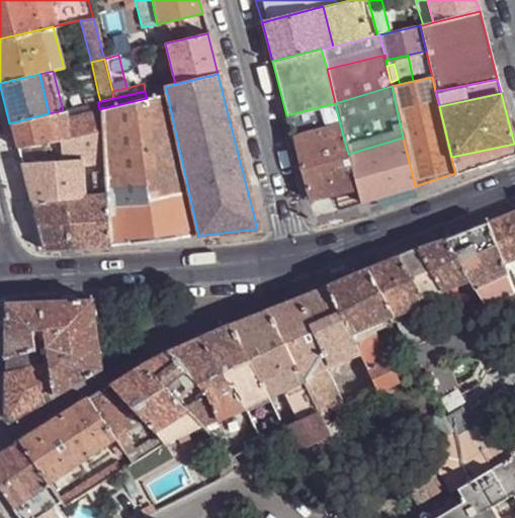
[(108,246),(198,236),(167,94),(147,98),(99,109),(100,132),(101,152),(103,164),(103,179),(105,196),(108,246)]
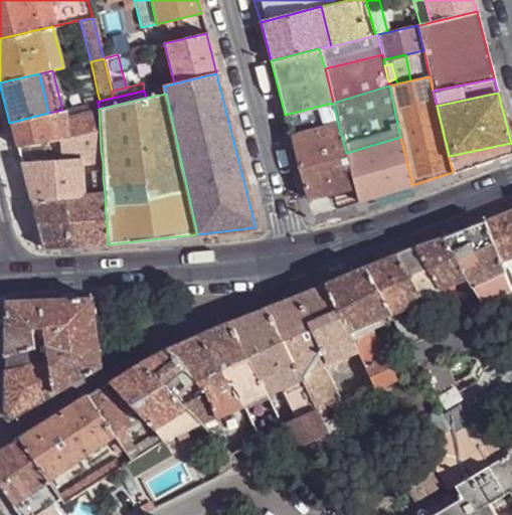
[(15,146),(46,141),(58,139),(100,131),(99,109),(98,102),(86,105),(62,110),(48,113),(9,123),(15,146)]
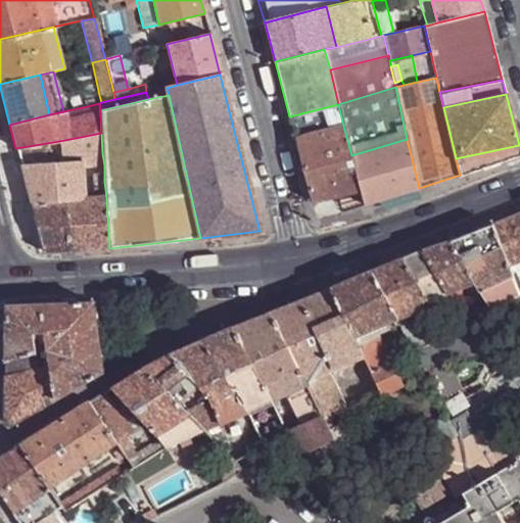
[(289,116),(294,137),(343,126),(338,104),(289,116)]
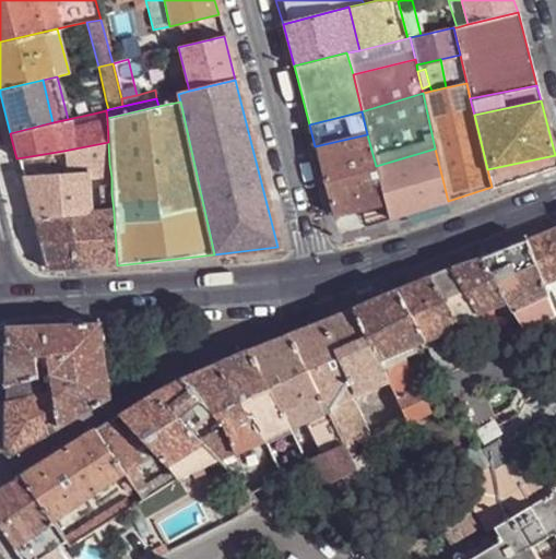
[(332,216),(385,200),(376,166),(367,134),(315,146),(317,157),(332,216)]
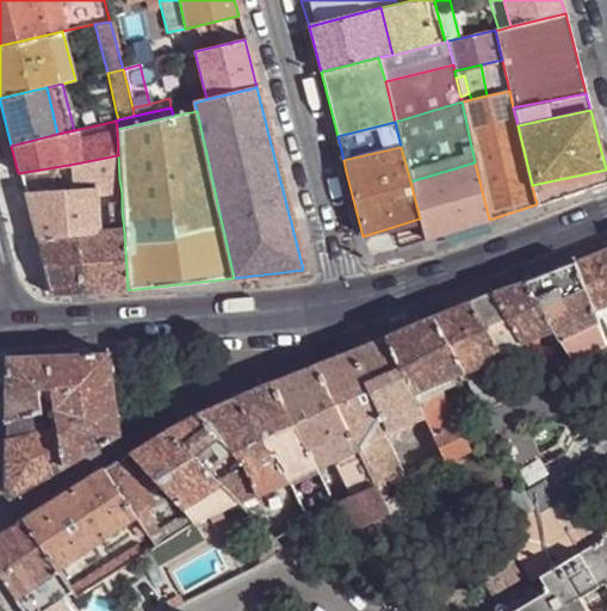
[(70,183),(119,179),(118,155),(69,165),(70,183)]
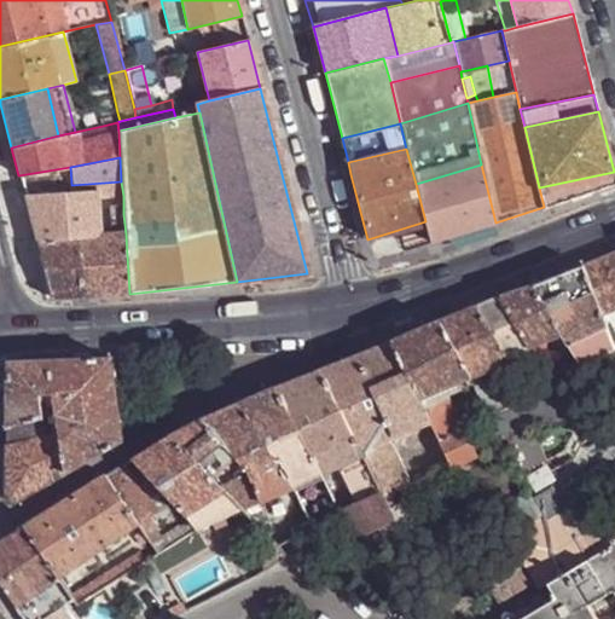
[(430,242),(495,223),(481,165),(416,184),(425,221),(430,242)]
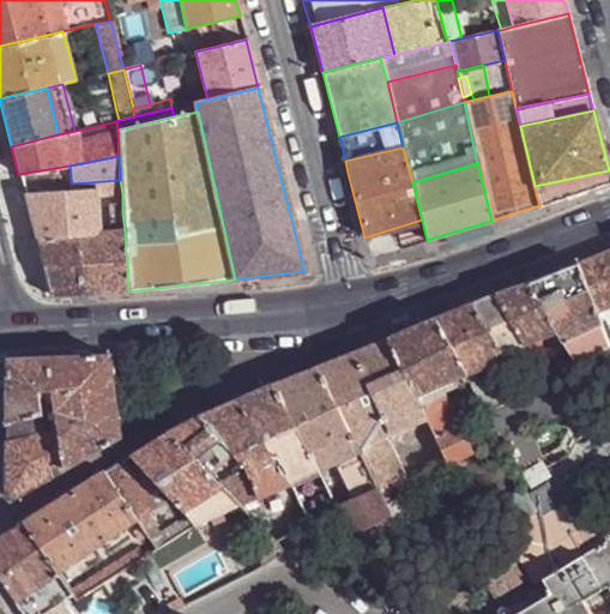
[(18,174),(23,193),(58,191),(55,168),(18,174)]
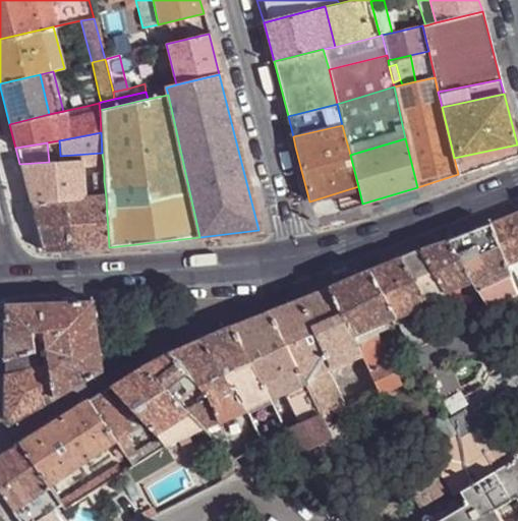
[(458,174),(517,154),(517,148),(517,145),(454,158),(458,174)]
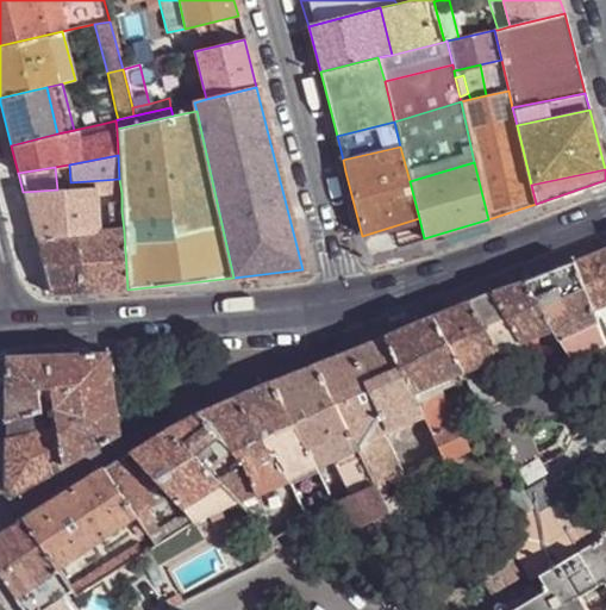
[(35,237),(75,235),(95,234),(93,194),(94,194),(94,190),(94,187),(57,190),(23,192),(35,237)]
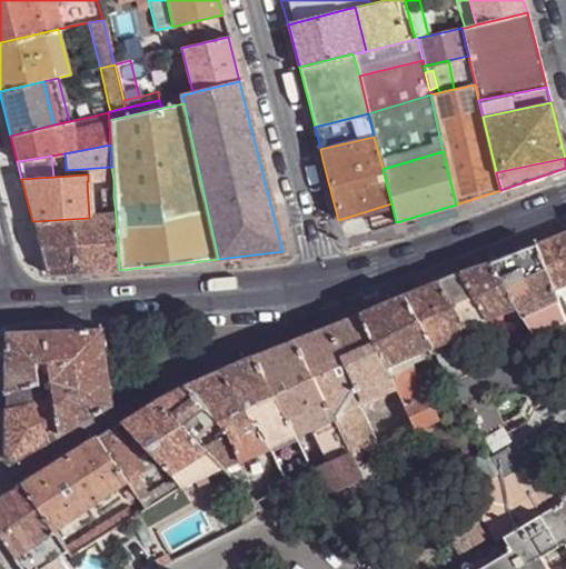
[(100,216),(116,216),(113,197),(99,198),(100,216)]
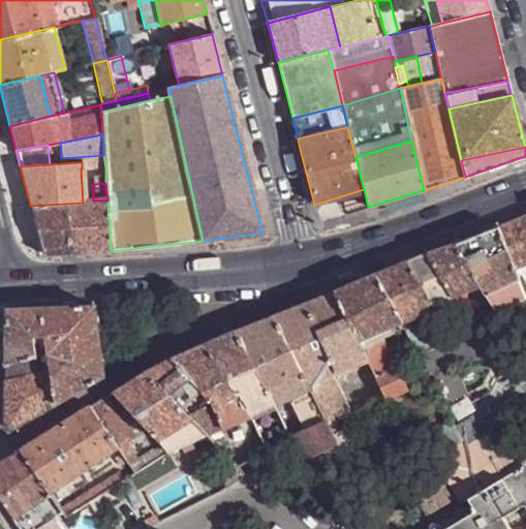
[(68,254),(111,251),(107,200),(93,200),(83,203),(65,204),(68,254)]
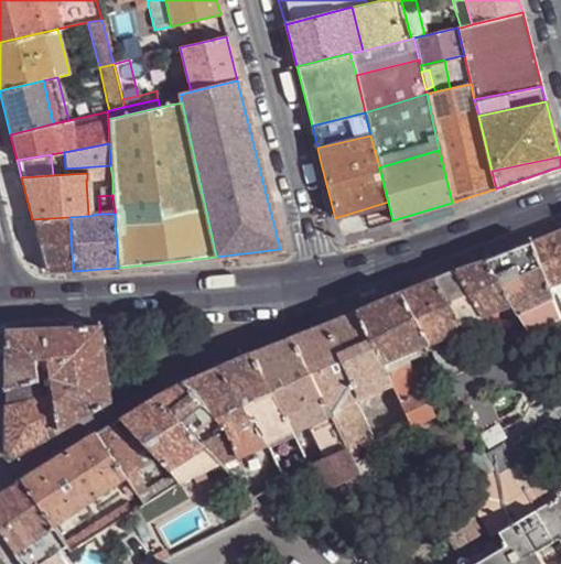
[(46,272),(73,271),(69,217),(32,219),(44,264),(46,272)]
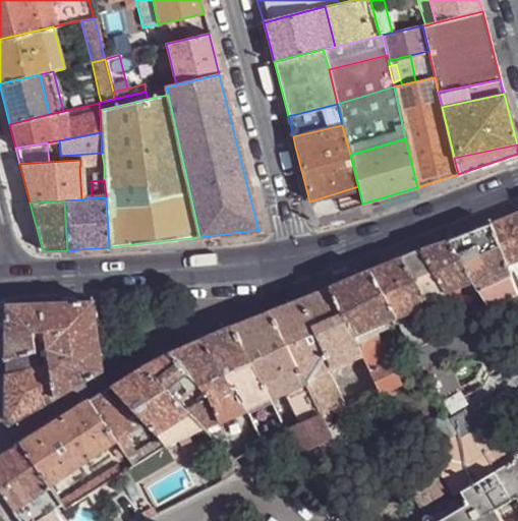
[(504,265),(517,258),(517,211),(486,223),(504,265)]
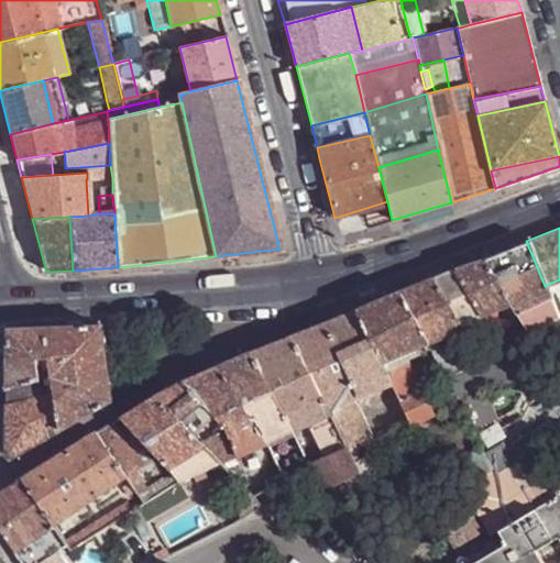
[(526,241),(481,258),(507,304),(514,313),(537,302),(549,297),(548,294),(545,286),(526,241)]
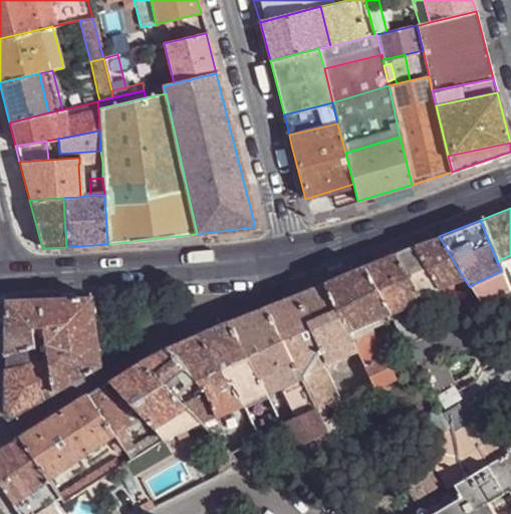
[(439,236),(413,246),(437,286),(438,287),(463,277),(439,236)]
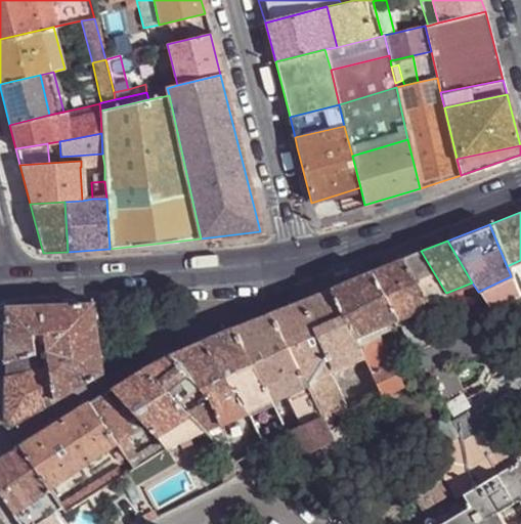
[(421,251),(399,259),(426,301),(445,292),(421,251)]
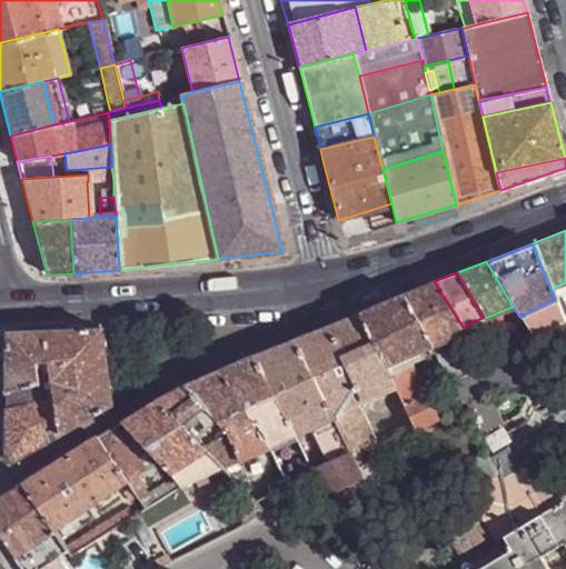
[(434,281),(401,295),(429,346),(464,331),(463,327),(434,281)]
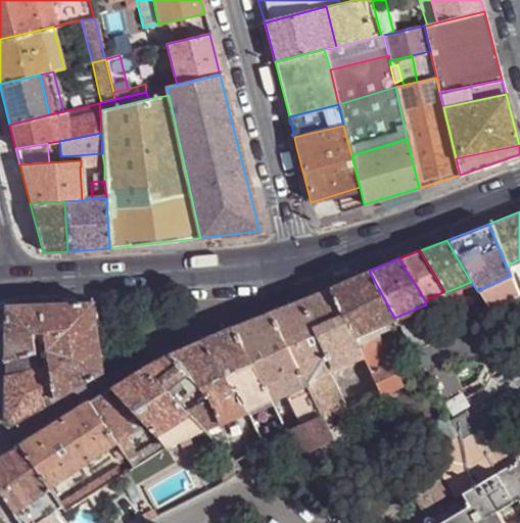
[(519,259),(506,266),(509,273),(519,268),(519,259)]
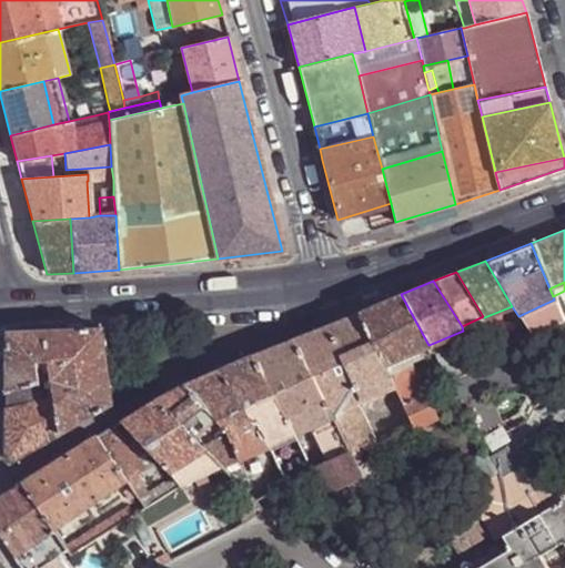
[(401,294),(356,311),(382,364),(404,356),(423,348),(429,345),(401,294)]
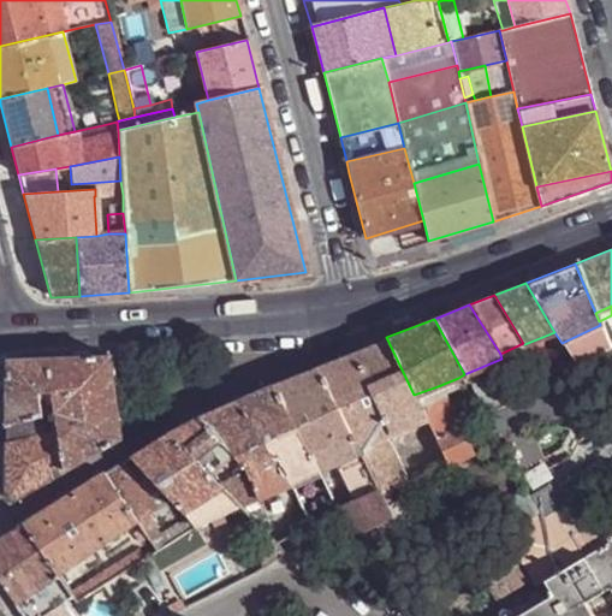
[(587,331),(589,341),(593,348),(606,341),(600,325),(587,331)]
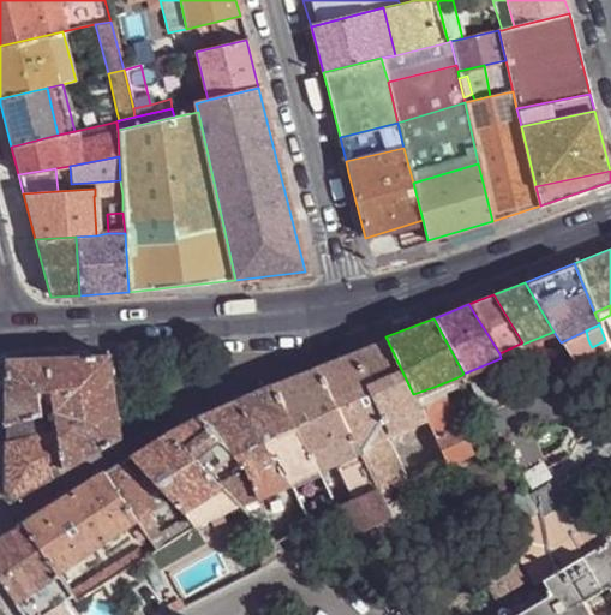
[(588,340),(586,330),(561,342),(565,350),(588,340)]
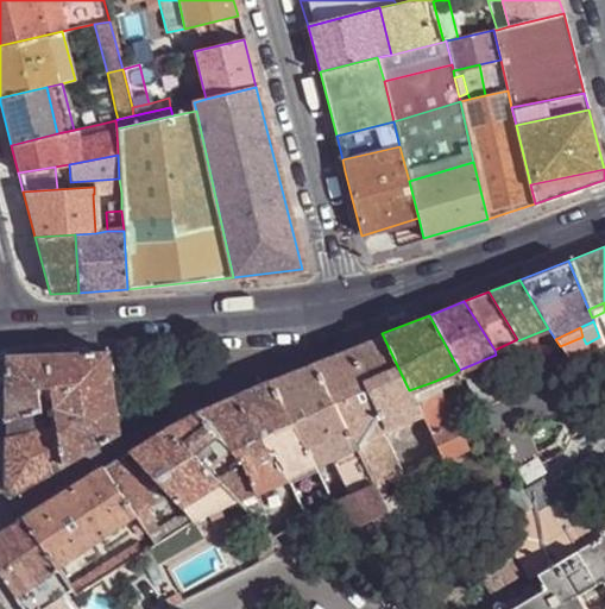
[(382,333),(309,364),(352,441),(377,431),(418,412),(409,390),(382,333)]
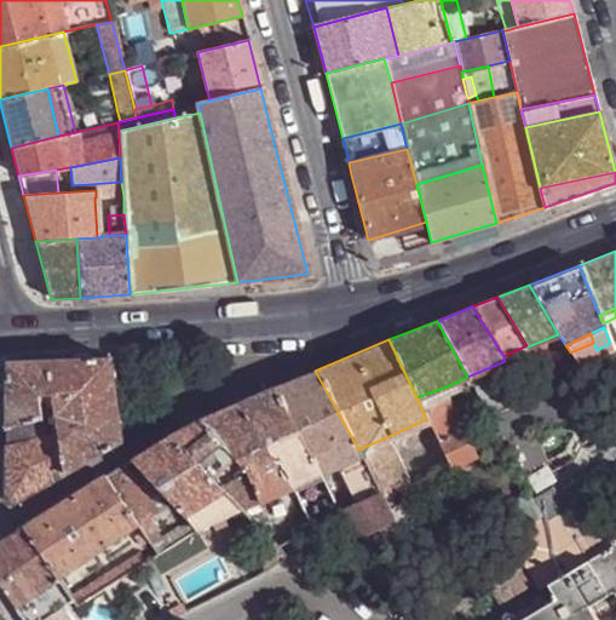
[(528,346),(527,345),(504,356),(505,361),(511,369),(512,372),(535,360),(528,346)]
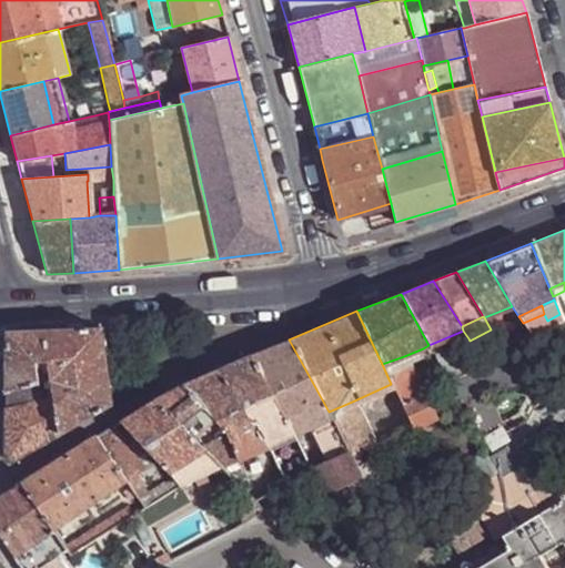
[(535,344),(530,334),(501,347),(506,356),(523,350),(535,344)]
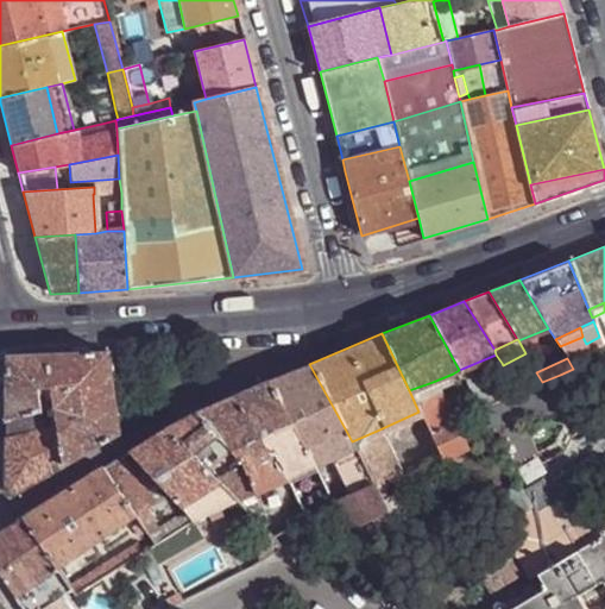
[(476,410),(518,391),(516,385),(508,375),(503,365),(502,363),(470,376),(468,372),(461,376),(461,378),(471,401),(476,410)]
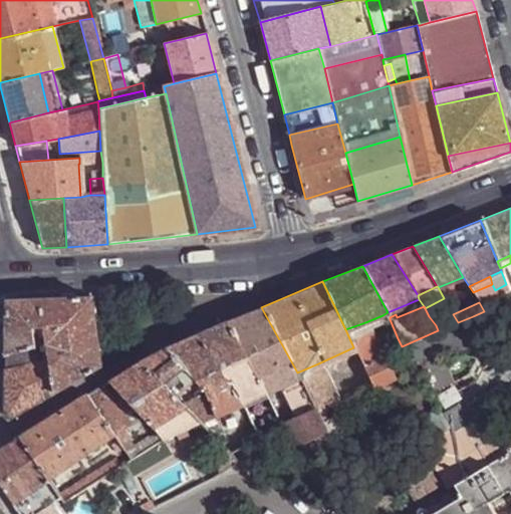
[(261,307),(225,322),(263,393),(277,386),(298,376),(297,372),(261,307)]
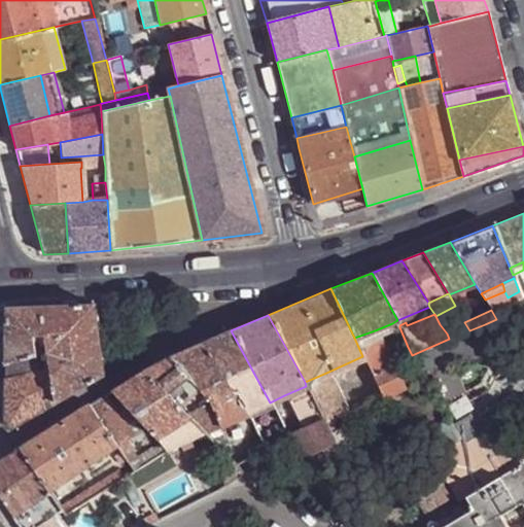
[(464,322),(462,318),(450,325),(452,331),(455,330),(458,336),(469,330),(464,322)]
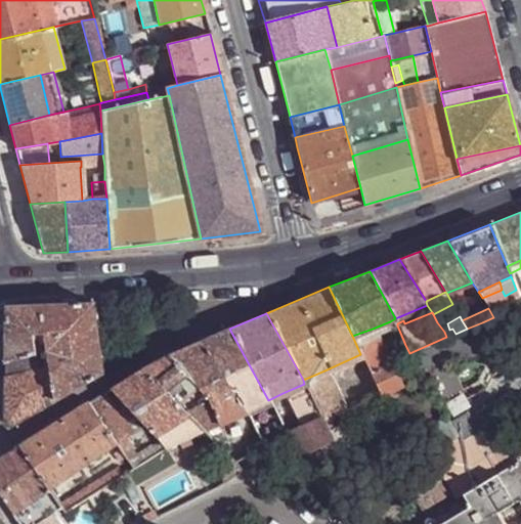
[(487,336),(482,322),(467,329),(472,343),(475,341),(487,336)]
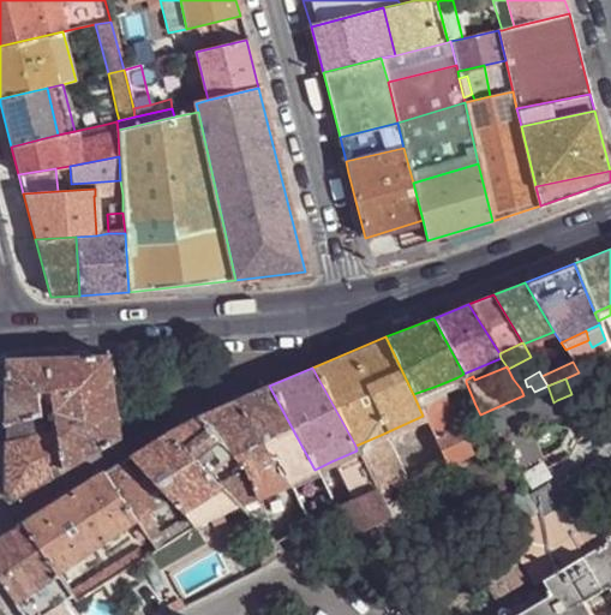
[(297,477),(315,470),(269,386),(232,401),(285,483),(297,477)]
